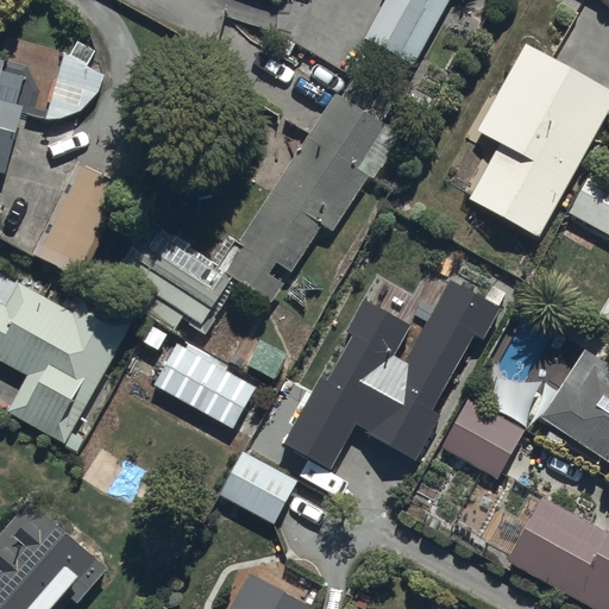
[(383,0),(362,39),(419,70),(456,0),(383,0)]
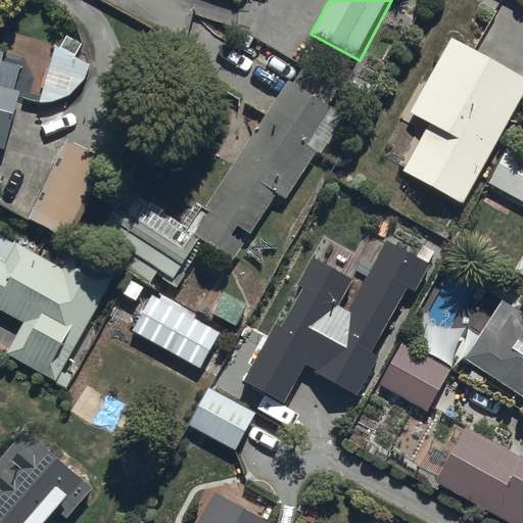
[(399,176),(461,208),(522,95),(522,77),(452,30),(406,116),(426,128),(399,176)]
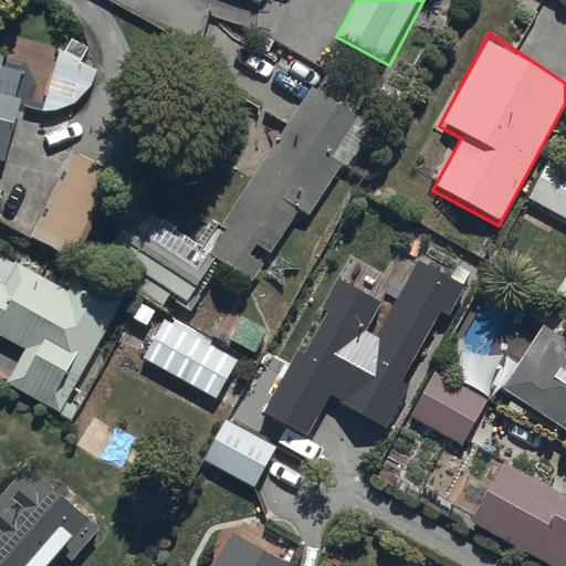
[(72,38),(64,51),(60,51),(43,112),(44,112),(46,112),(49,112),(51,112),(53,111),(55,111),(58,111),(60,109),(61,109),(63,108),(65,108),(67,107),(70,106),(71,105),(73,104),(74,103),(76,102),(79,101),(80,100),(81,97),(83,96),(84,95),(85,93),(87,92),(88,90),(90,88),(91,86),(92,84),(93,83),(93,81),(94,79),(95,76),(95,75),(96,73),(96,71),(81,62),(88,48),(72,38)]
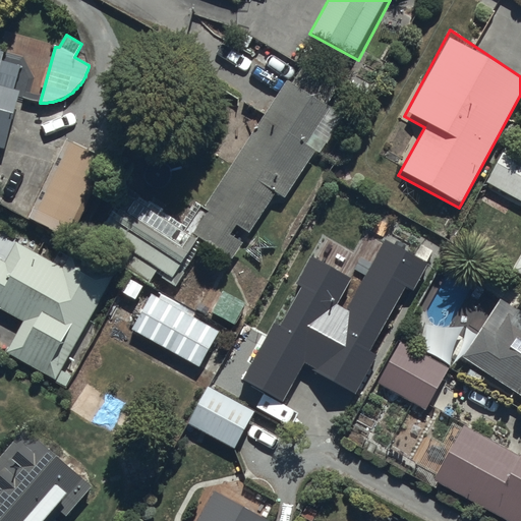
[(0,147),(7,149),(23,91),(0,82),(0,75),(7,52),(0,50),(0,147)]
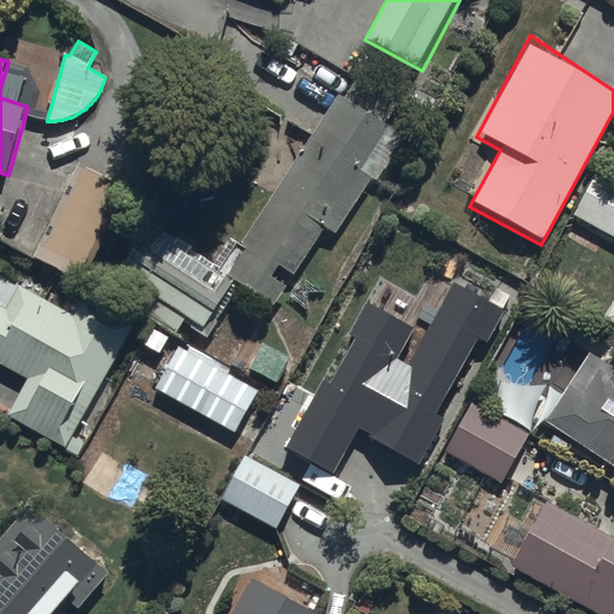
[(161,223),(118,281),(202,342),(242,287),(272,308),(403,130),(344,88),(216,263),(161,223)]
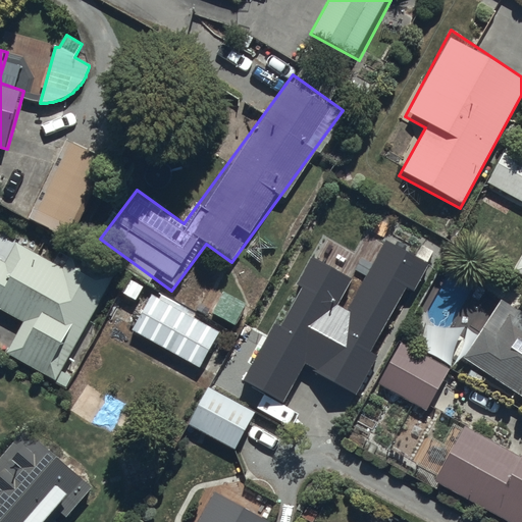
[(34,216),(75,237),(113,159),(70,139),(34,216)]
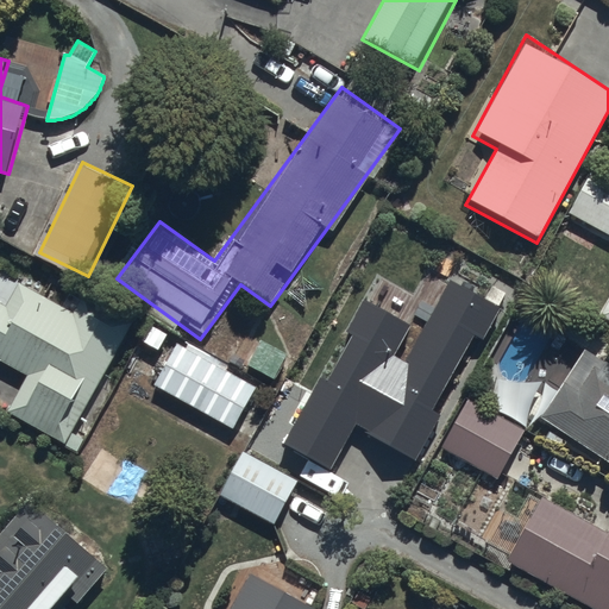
[(608,237),(608,179),(592,170),(567,214),(608,237)]
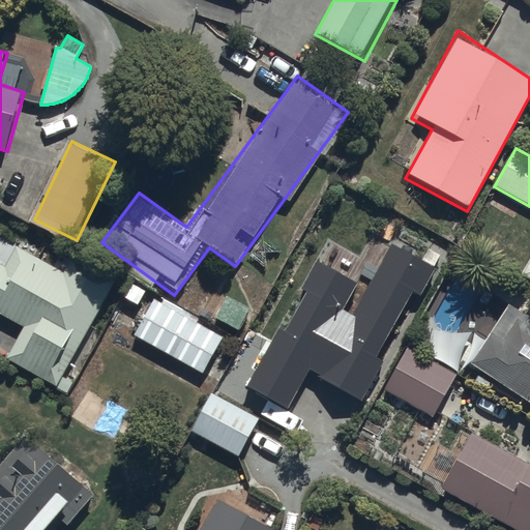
[(307,371),(362,401),(383,361),(375,357),(412,291),(419,295),(435,267),(391,243),(352,314),(343,308),(358,282),(317,259),(300,289),(306,292),(285,331),(280,329),(248,386),(288,408),(307,371)]
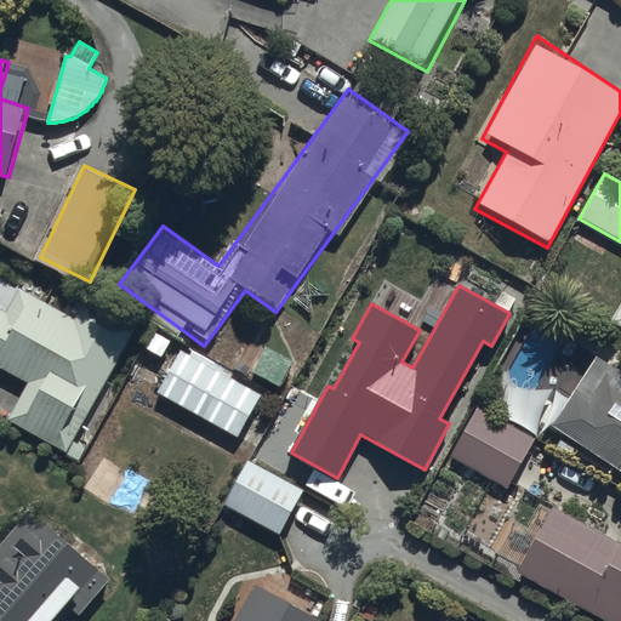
[(11,425),(66,456),(140,330),(87,300),(75,319),(23,289),(9,312),(0,306),(0,366),(29,385),(11,425)]
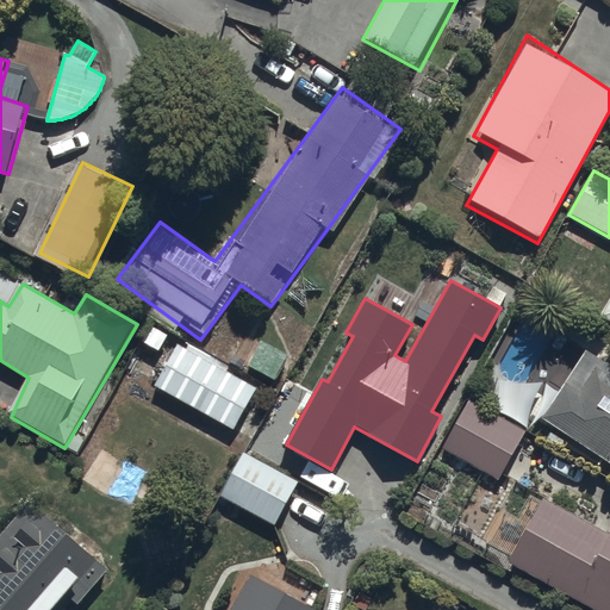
[(155,383),(238,428),(260,387),(176,343),(155,383)]
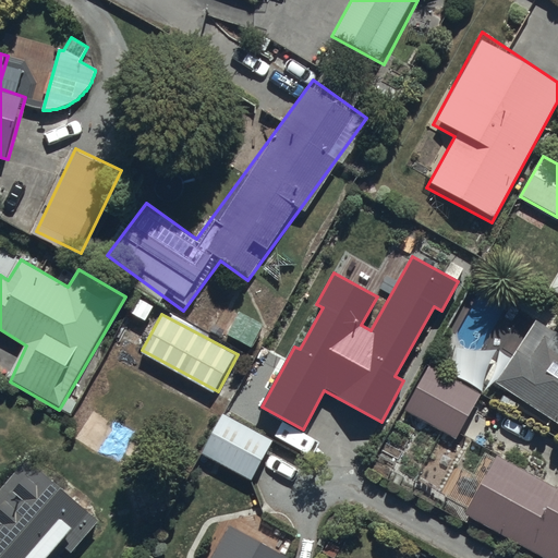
[(498,381),(557,420),(557,331),(538,319),(498,381)]
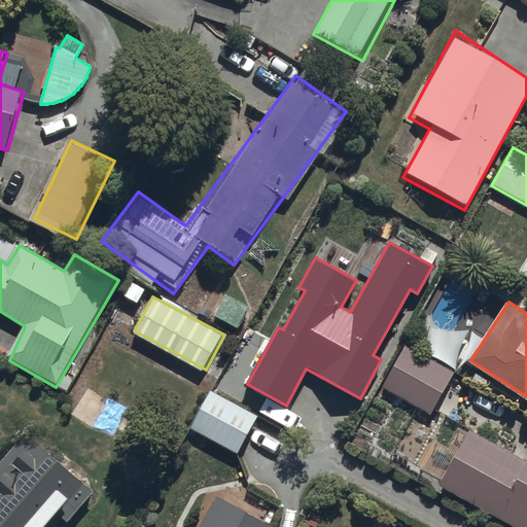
[(409,345),(385,387),(432,413),(456,372),(409,345)]
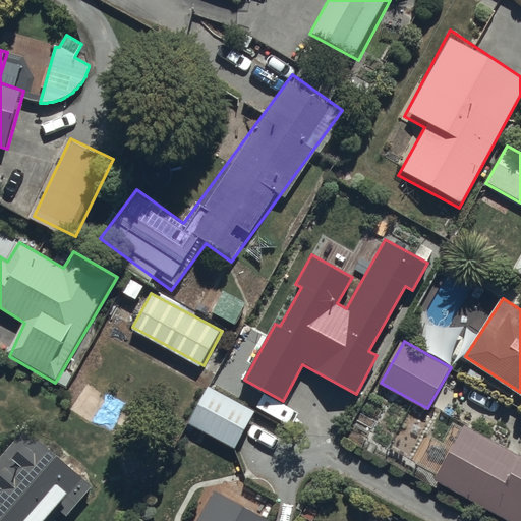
[(211,383),(192,422),(236,449),(258,411),(211,383)]
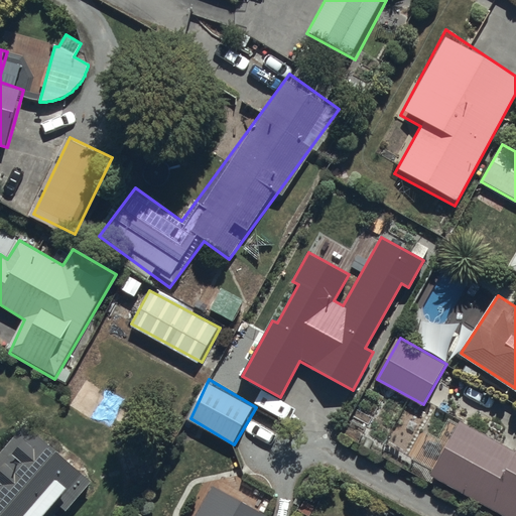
[(463,420),(432,475),(506,515),(515,515),(515,449),(463,420)]
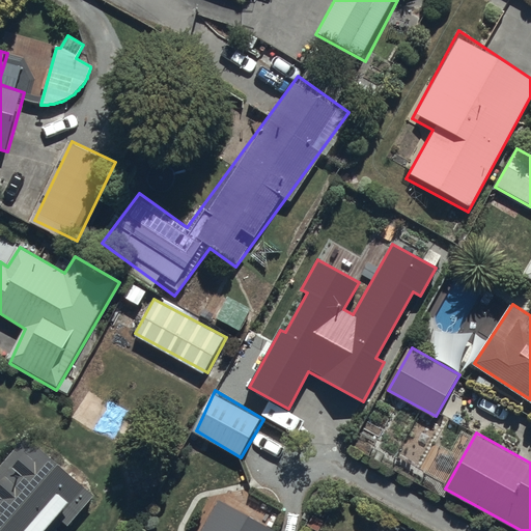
[(28,437),(0,468),(0,530),(62,530),(94,495),(28,437)]
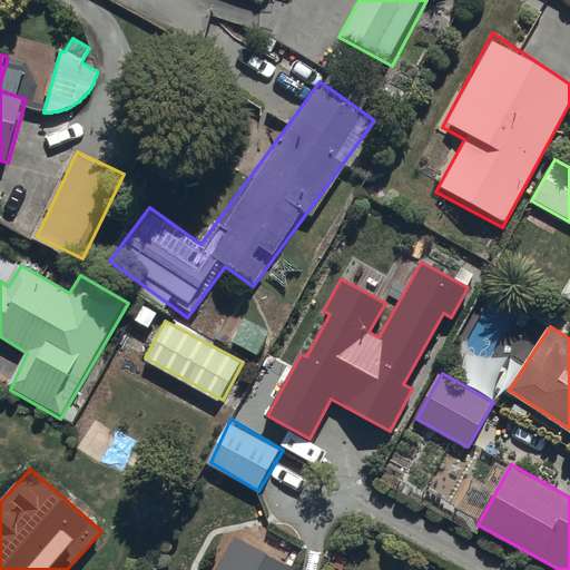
[(216,569),(301,569),(236,533),(216,569)]
